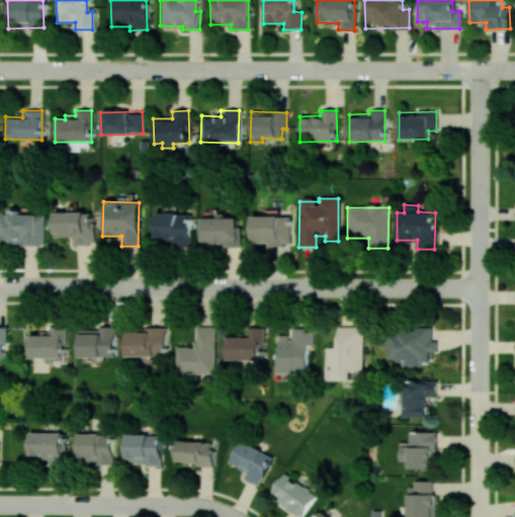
[(41,244),(43,216),(17,214),(17,212),(0,212),(0,244),(41,244)]
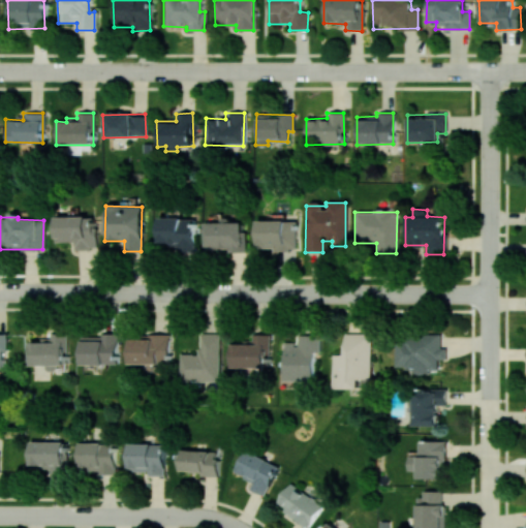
[(54,243),(73,243),(73,250),(95,249),(95,227),(92,227),(91,217),(54,217),(54,243)]
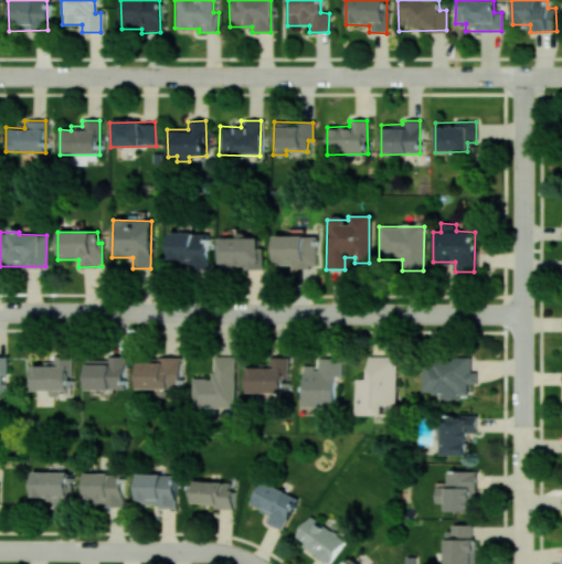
[(189,262),(189,267),(207,267),(205,233),(168,234),(169,262),(189,262)]
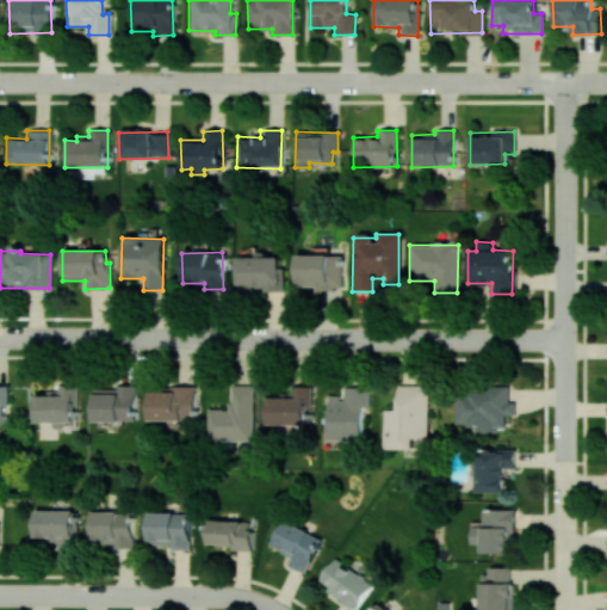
[(293,287),(313,287),(313,289),(340,290),(340,257),(295,256),(293,287)]
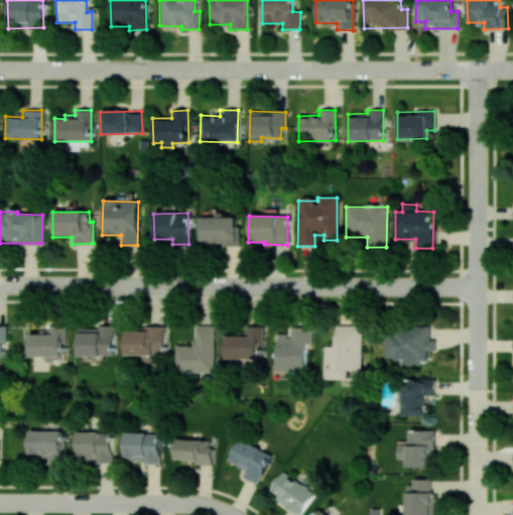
[(198,218),(199,244),(237,244),(237,218),(198,218)]
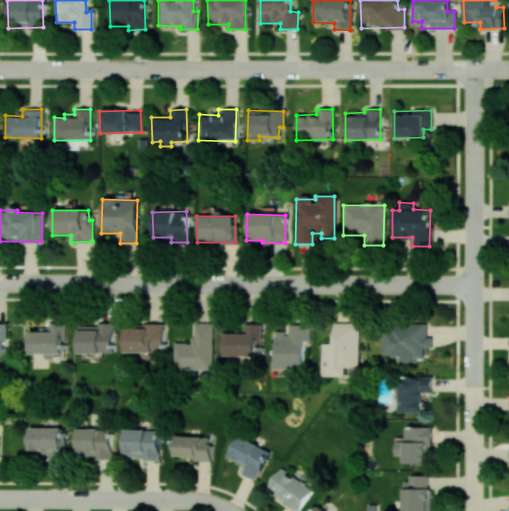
[(28,354),(43,354),(43,360),(54,360),(54,353),(64,353),(63,323),(48,323),(48,330),(28,330),(28,354)]
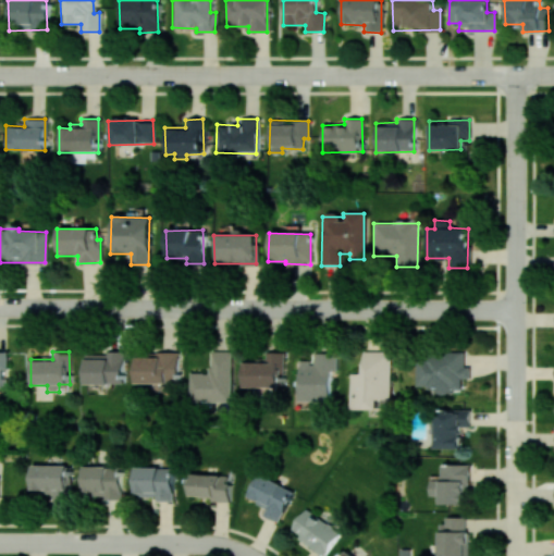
[(229,403),(230,351),(208,351),(208,373),(188,373),(187,402),(229,403)]
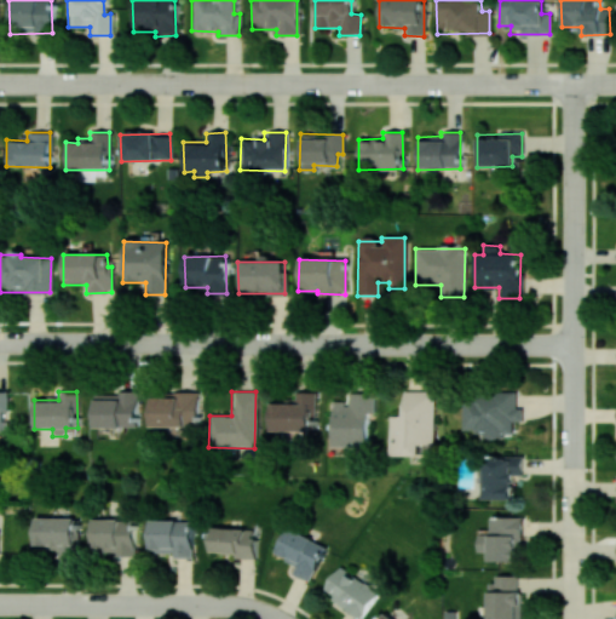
[(269,431),(314,431),(315,393),(294,391),(294,400),(282,400),(282,403),(270,402),(269,431)]
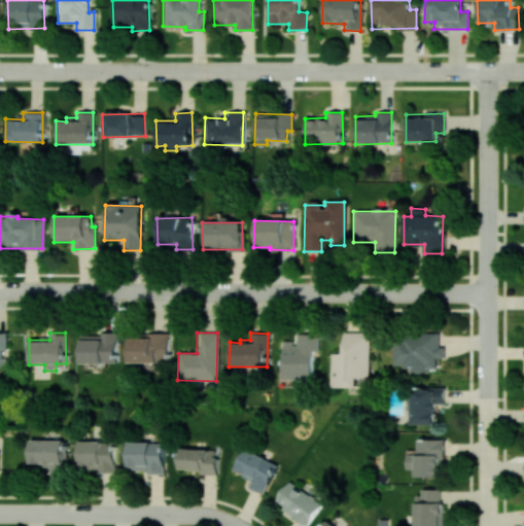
[(330,354),(329,387),(356,388),(356,378),(367,378),(368,332),(342,332),(342,354),(330,354)]
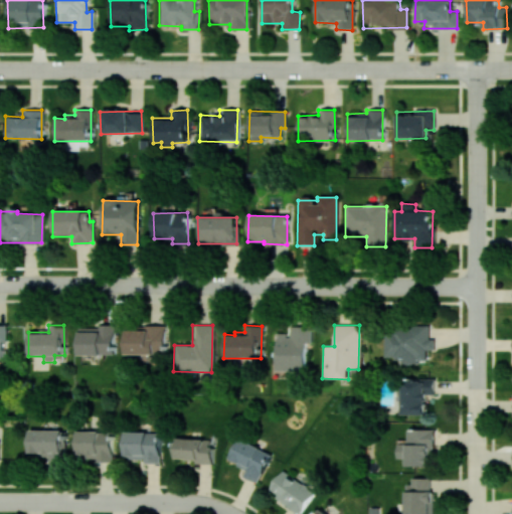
[(77,327),(77,356),(113,355),(113,326),(77,327)]
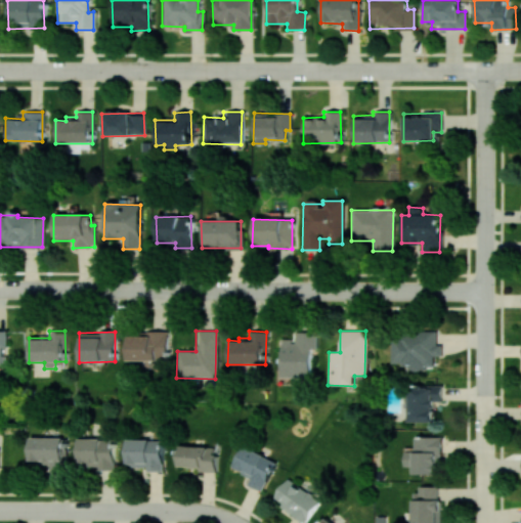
[(127,332),(126,360),(142,361),(142,368),(158,368),(158,363),(166,363),(166,333),(127,332)]
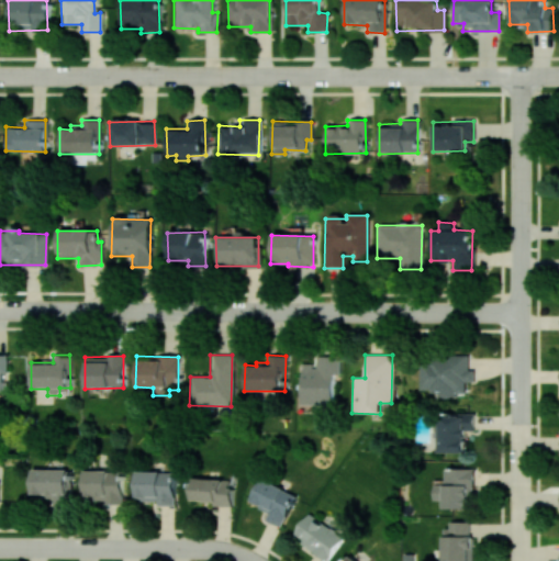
[(301,406),(332,405),(332,376),(337,376),(336,356),(313,357),(313,363),(300,363),(301,406)]
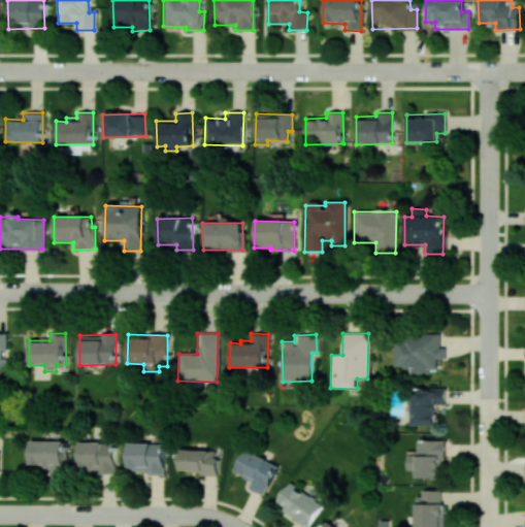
[(403,372),(435,372),(435,359),(444,359),(444,349),(438,348),(438,336),(393,335),(393,366),(403,366),(403,372)]
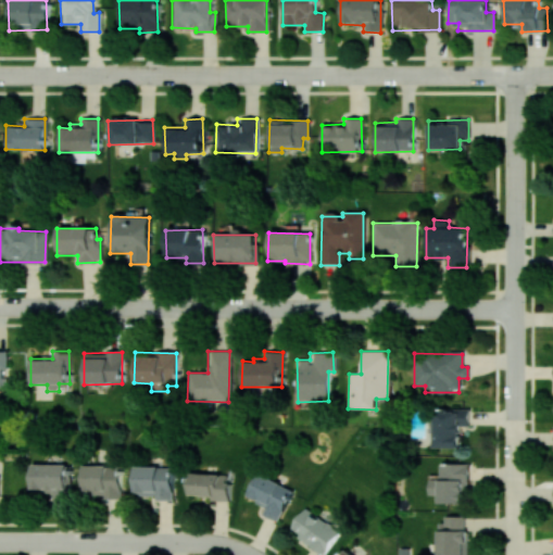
[(434,449),(459,448),(459,426),(467,426),(466,408),(432,410),(434,449)]
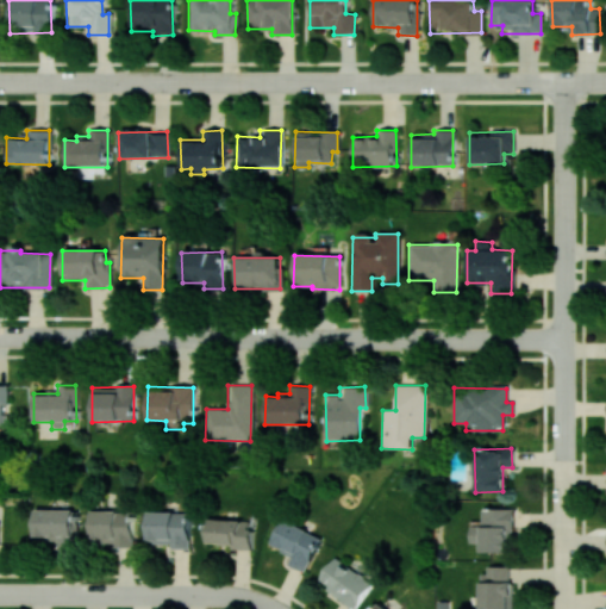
[(511,509),(480,509),(480,527),(469,527),(469,544),(480,544),(480,552),(511,553),(511,509)]
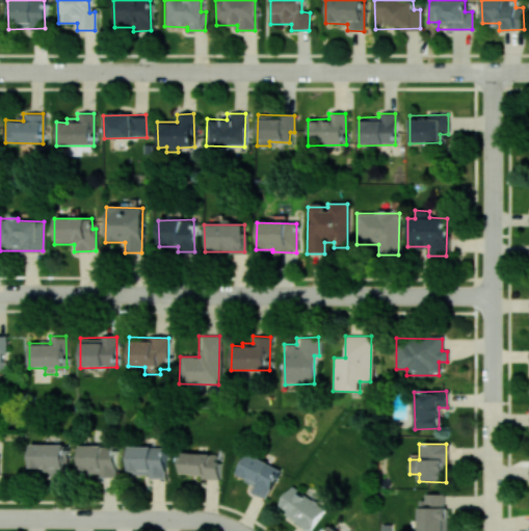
[(28,468),(37,468),(37,472),(49,472),(49,477),(65,477),(64,445),(28,445),(28,468)]
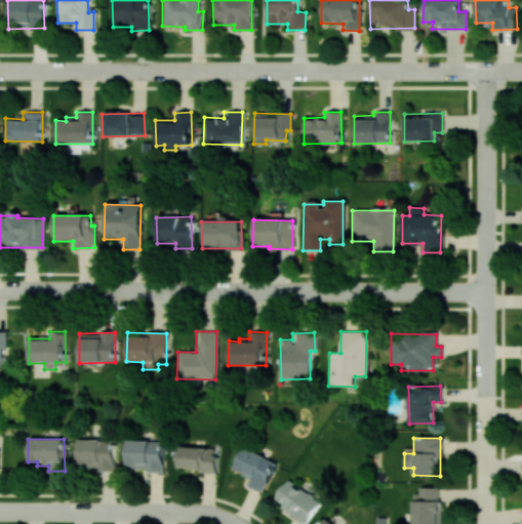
[(113,440),(77,440),(76,468),(95,468),(95,471),(112,472),(113,440)]
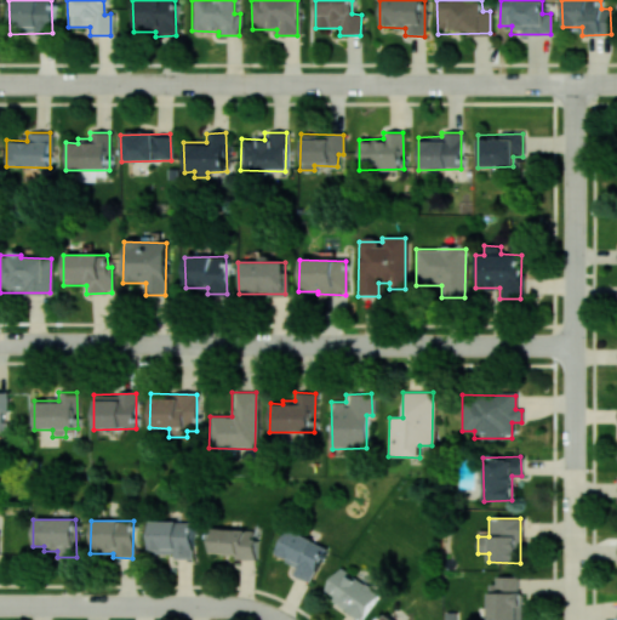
[(190,559),(190,522),(148,521),(148,553),(172,553),(172,558),(190,559)]
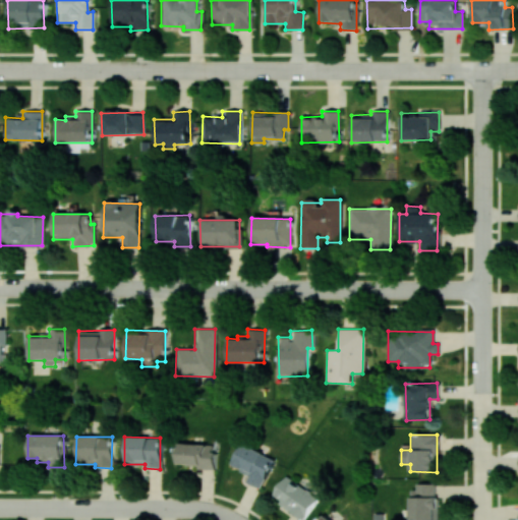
[(212,469),(213,445),(176,444),(176,464),(195,464),(195,469),(212,469)]
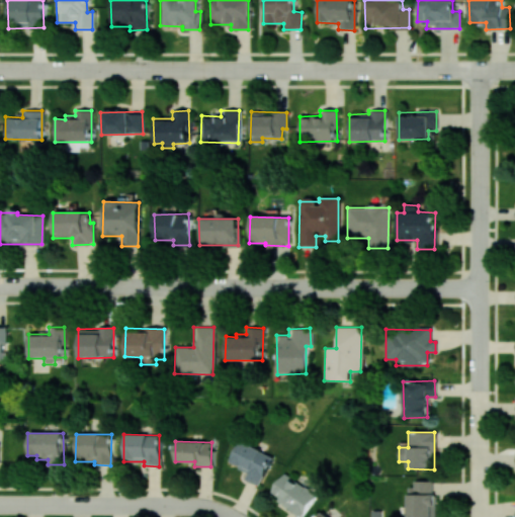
[(270,456),(238,442),(229,463),(245,471),(242,479),(258,486),(270,456)]
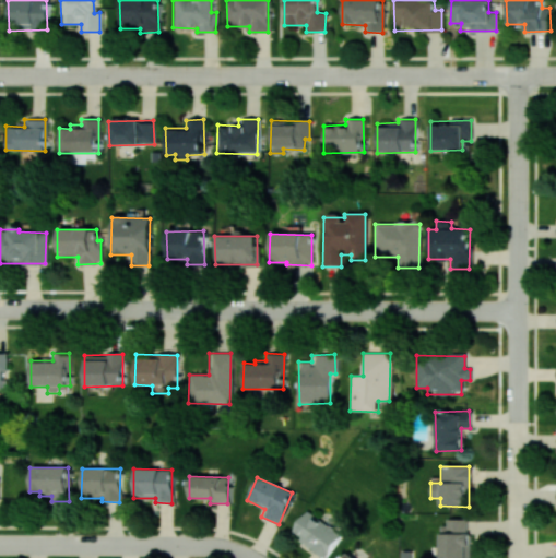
[(326,557),(340,534),(304,511),(288,535),(326,557)]
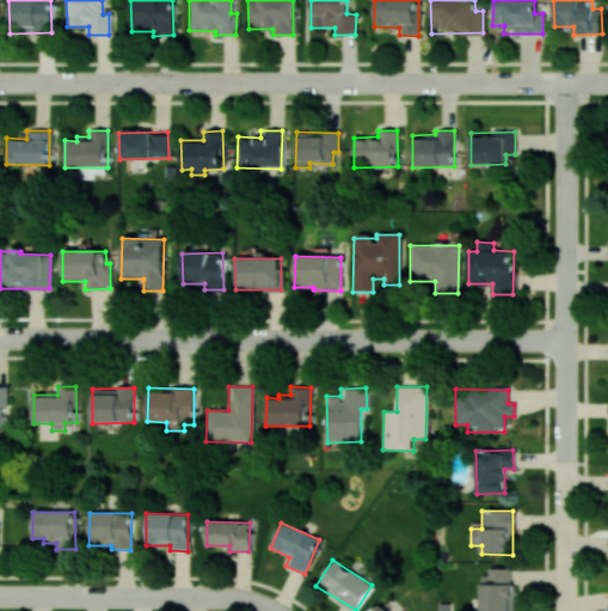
[(511,610),(511,568),(481,569),(481,610),(511,610)]
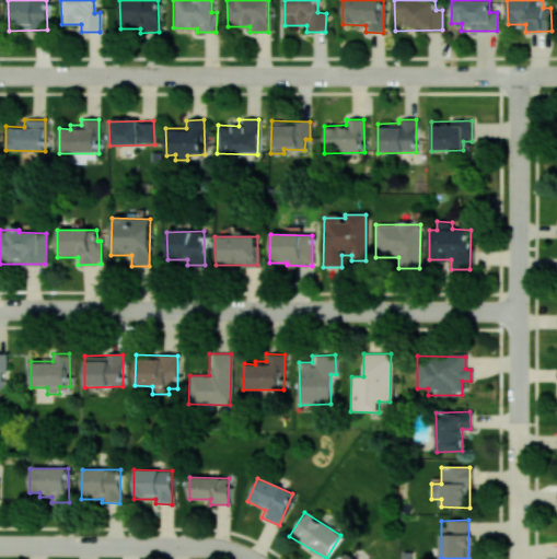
All buildings are outlined.
